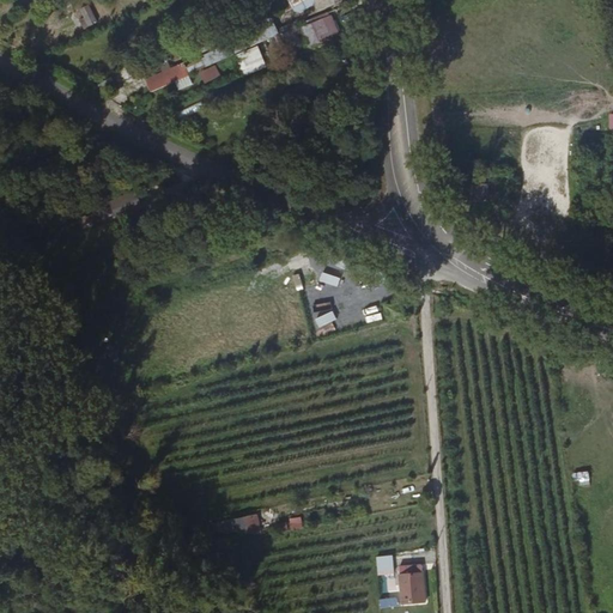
[(98,22),(89,5),(82,8),(85,18),(80,20),(84,29),(98,22)]
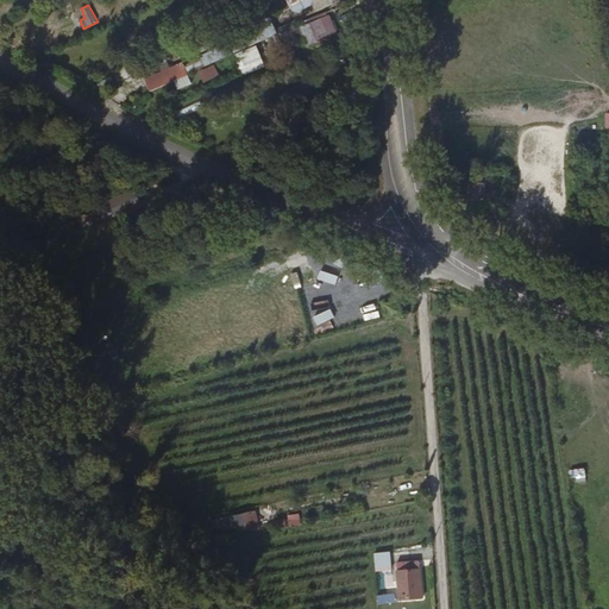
[(308,41),(336,29),(331,16),(302,27),(308,41)]
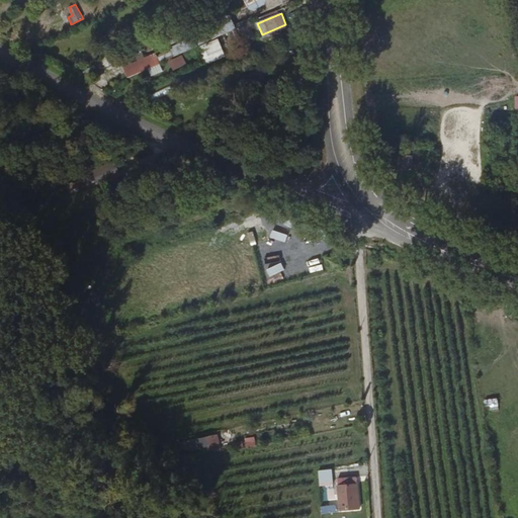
[(234,25),(230,15),(198,28),(199,32),(196,33),(201,45),(210,40),(224,34),(236,28),(234,25)]
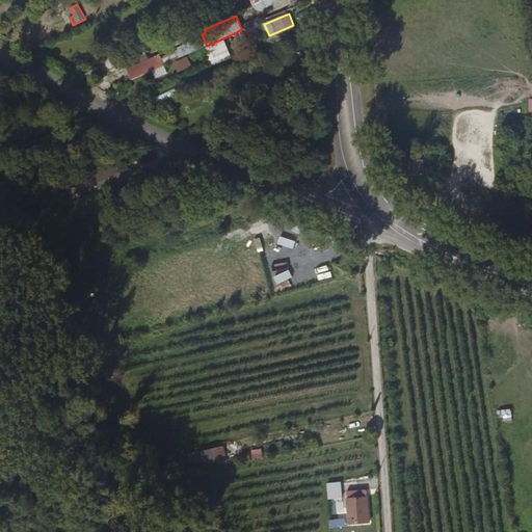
[(259,18),(240,26),(242,29),(260,21),(259,18)]
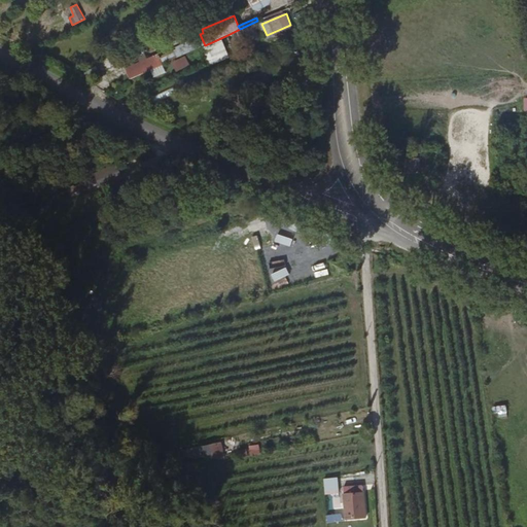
[(267,35),(266,36),(291,26),(290,25),(267,35)]
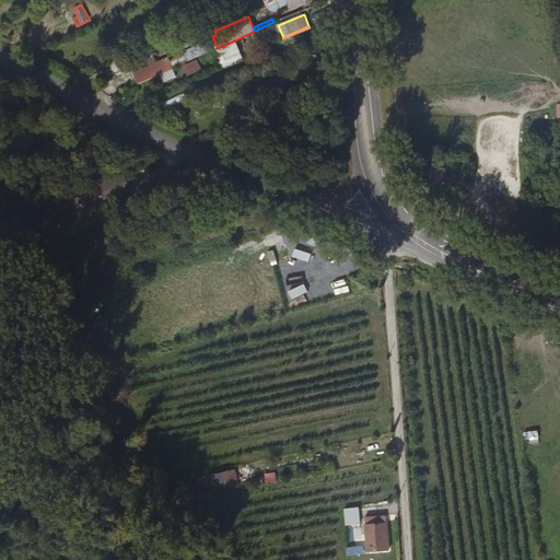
[(214,31),(188,43),(190,46),(212,36),(216,35),(214,31)]
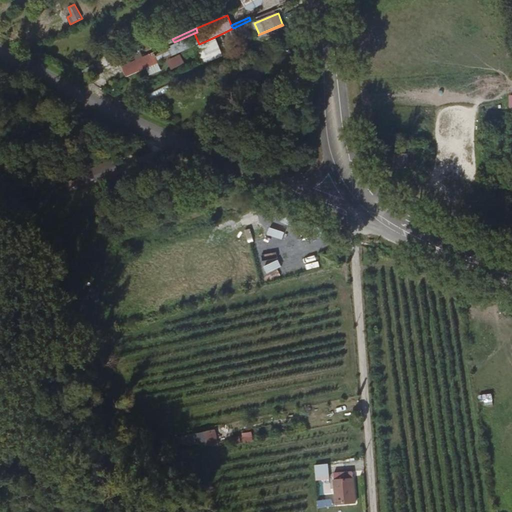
[(221,34),(208,40),(211,46),(224,39),(221,34)]
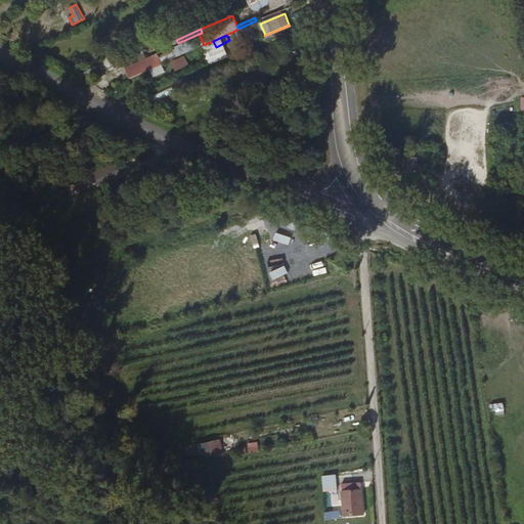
[(165,62),(180,55),(177,49),(162,56),(165,62)]
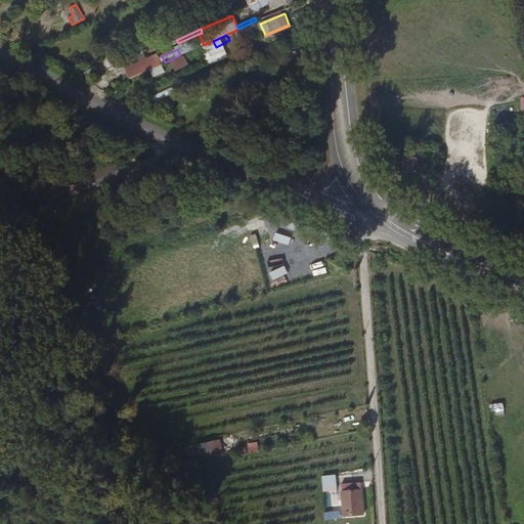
[(126,68),(130,78),(163,63),(158,53),(147,58),(140,61),(126,68)]
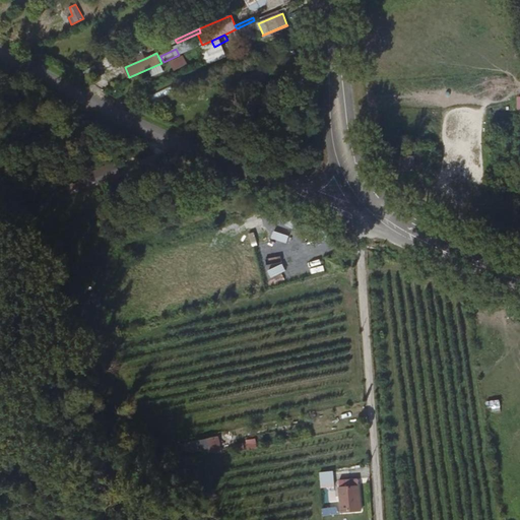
[(187,64),(183,57),(172,62),(176,69),(187,64)]
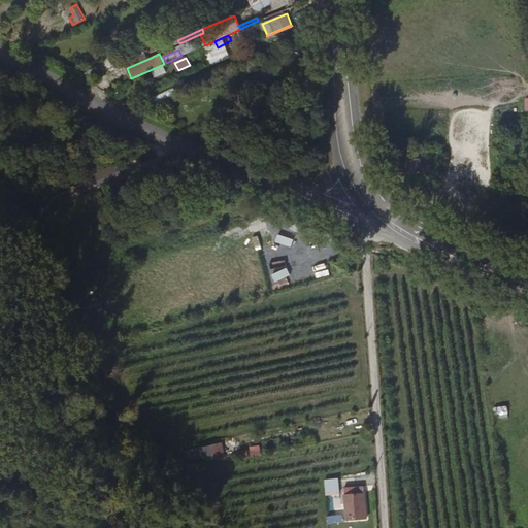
[(253,77),(258,88),(269,81),(265,71),(253,77)]
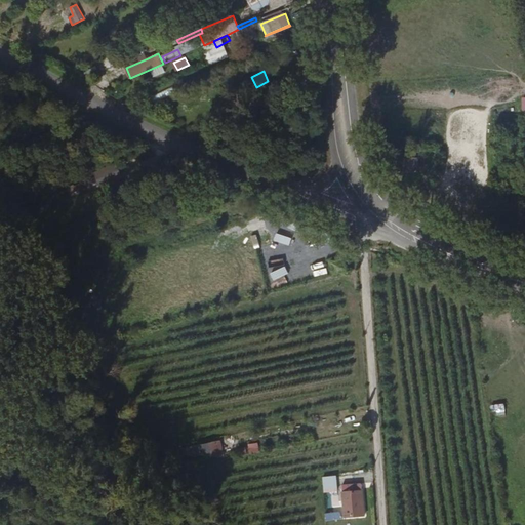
[(252,88),(256,87),(251,77),(247,79),(252,88)]
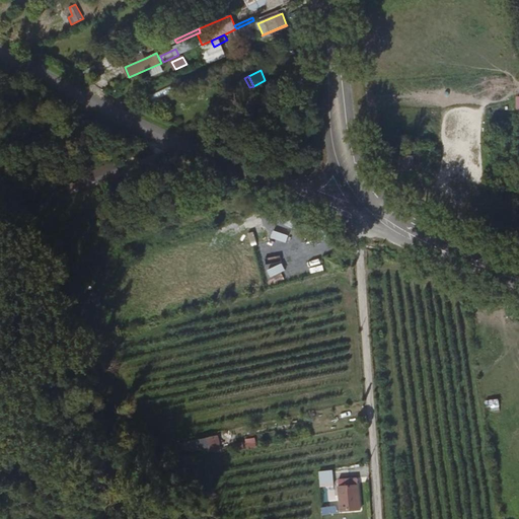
[(264,94),(262,88),(248,94),(251,100),(264,94)]
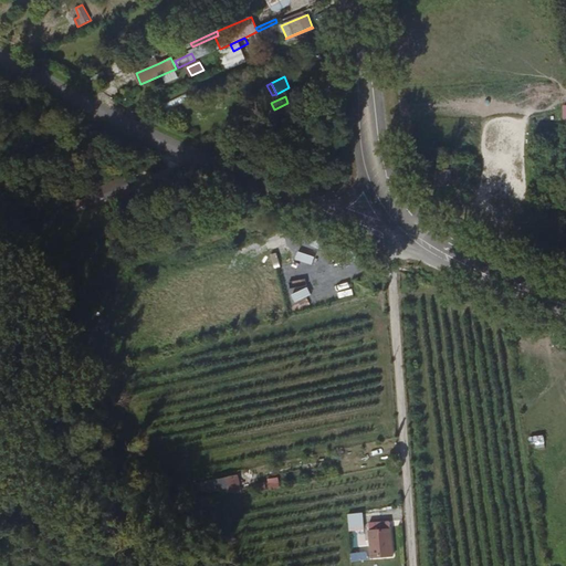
[(302,98),(292,104),(296,112),(306,107),(302,98)]
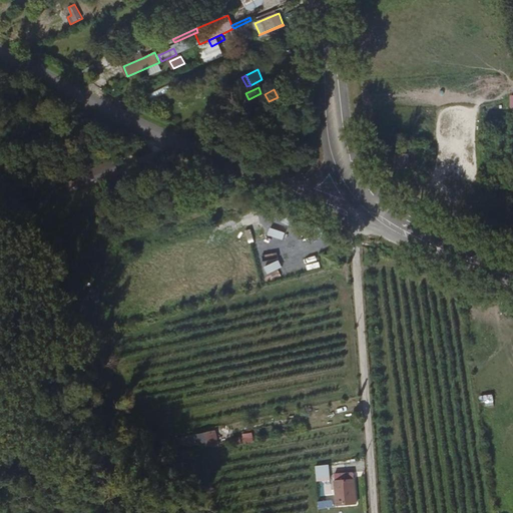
[(13,139),(10,132),(0,136),(0,153),(16,147),(15,144),(13,139)]
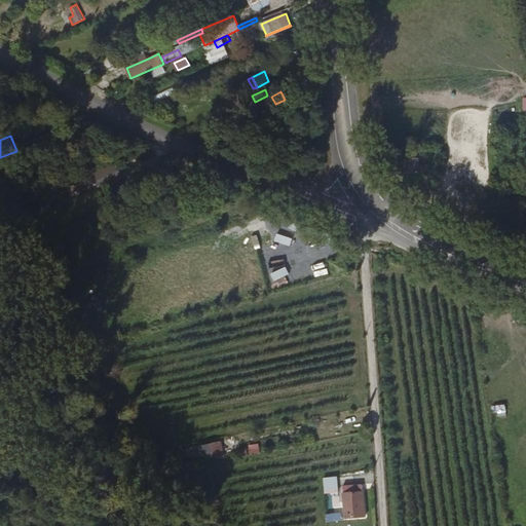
[(388,161),(380,162),(382,176),(389,176),(388,161)]
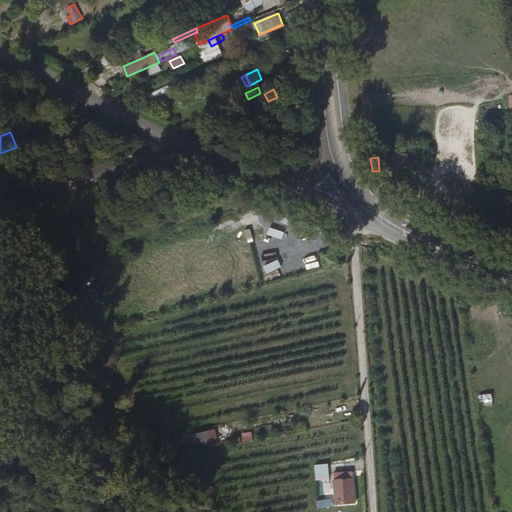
[(66,184),(69,192),(83,185),(80,178),(66,184)]
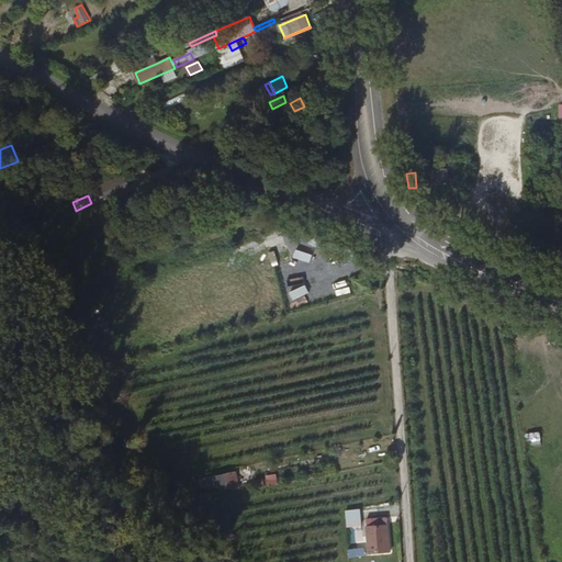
[(20,249),(27,261),(40,254),(34,246),(30,248),(26,245),(20,249)]
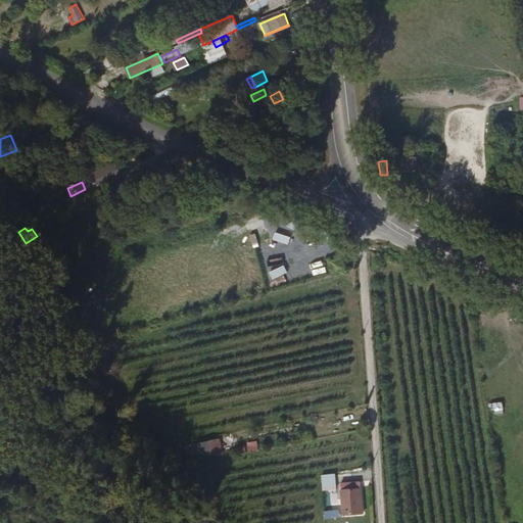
[(331,262),(335,273),(345,269),(342,258),(331,262)]
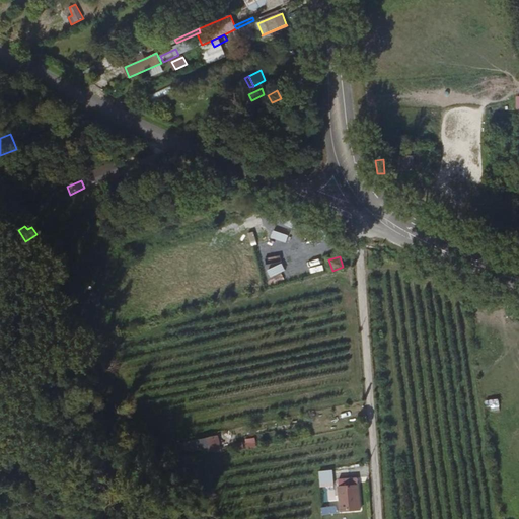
[(332,423),(335,430),(343,428),(341,421),(332,423)]
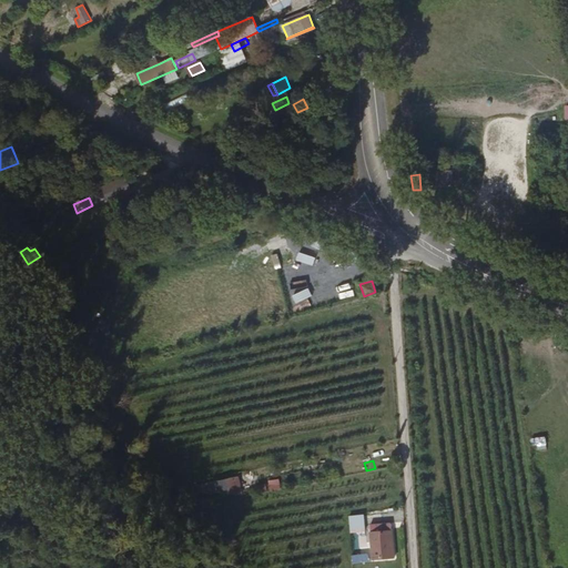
[(210,488),(211,493),(212,493),(216,493),(241,487),(239,478),(221,482),(222,486),(210,488)]
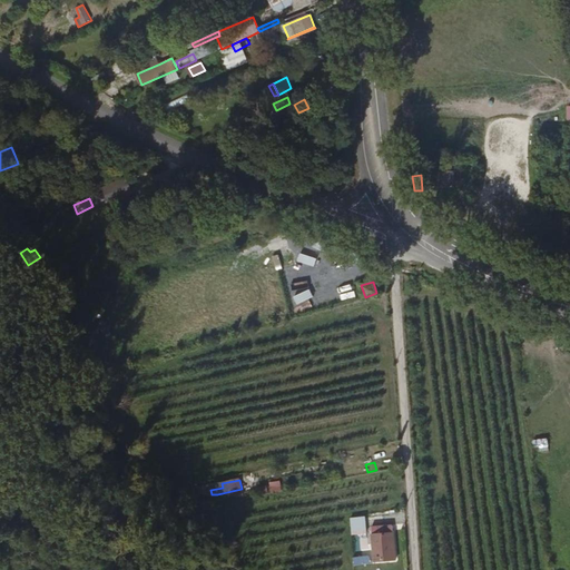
[(350,517),(353,536),(369,532),(365,514),(350,517)]
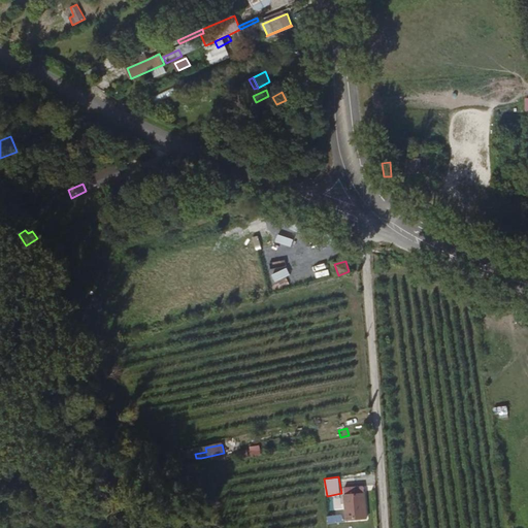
[(344,489),(347,521),(367,520),(364,488),(344,489)]
